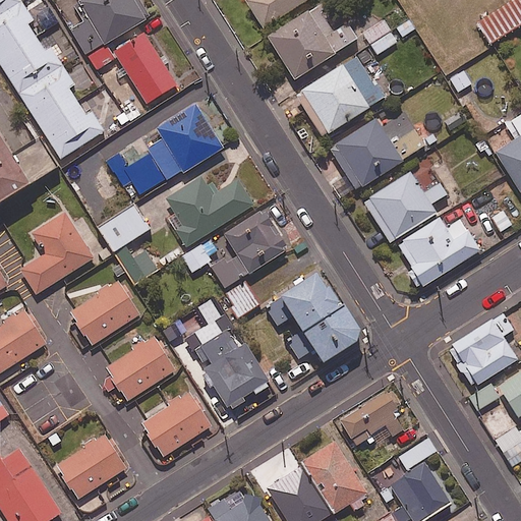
[(0,63),(20,95),(64,67),(50,45),(44,49),(26,21),(33,18),(20,0),(0,12),(0,63)]
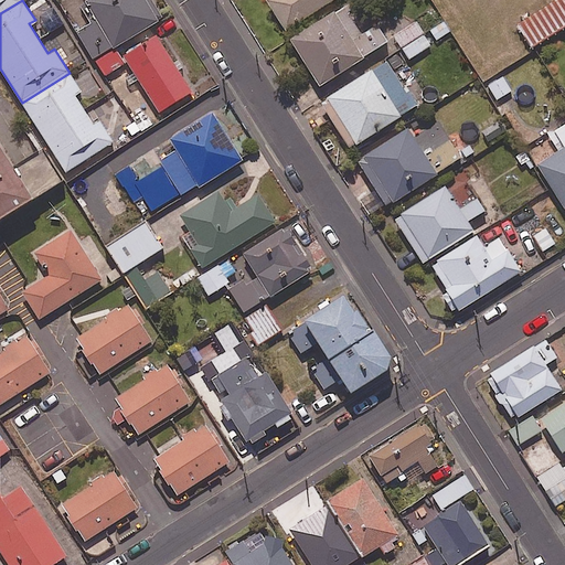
[(0,0),(0,13),(22,0),(0,0)]
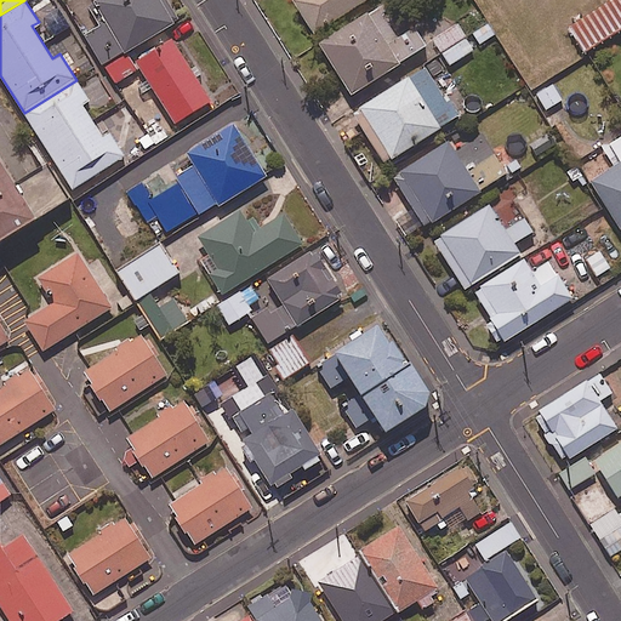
[(176,20),(164,0),(95,0),(107,20),(83,34),(102,64),(176,20)]
